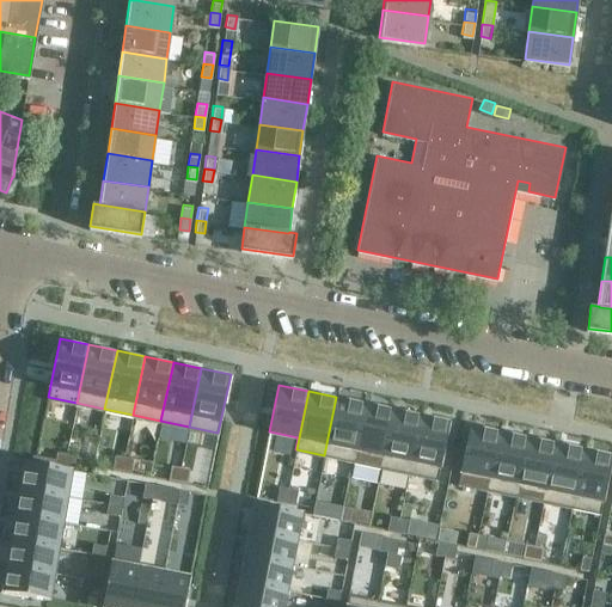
[(336,397),(324,455),(353,461),(365,403),(336,397)]
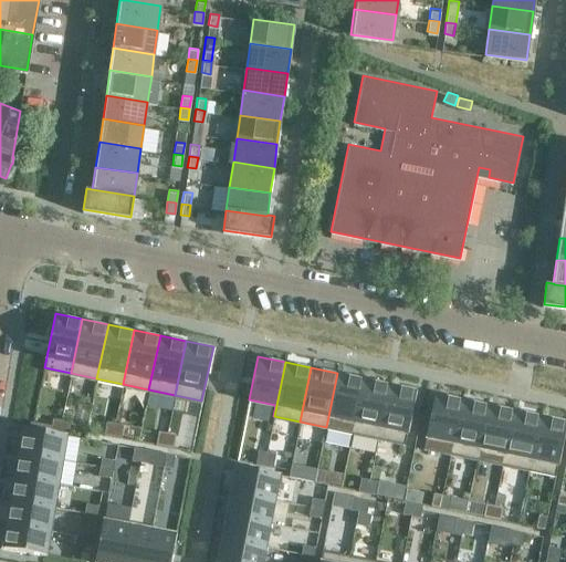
[(337,373),(326,427),(352,432),(363,377),(337,373)]
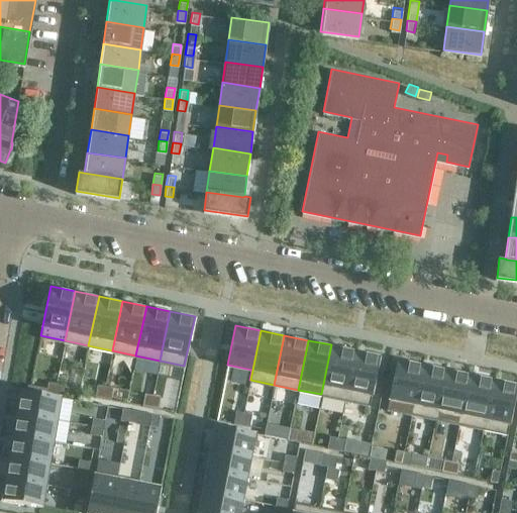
[(331,344),(321,394),(345,399),(355,349),(331,344)]
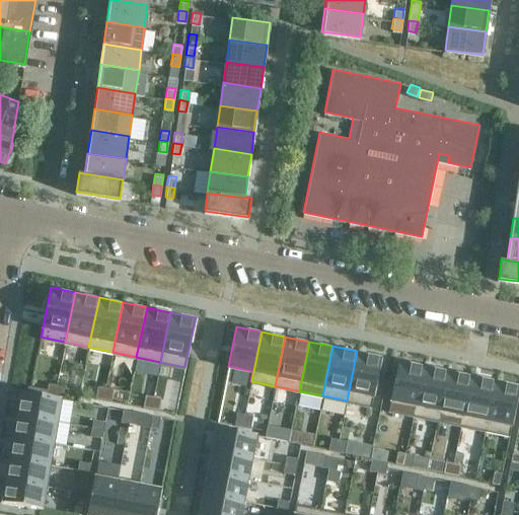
[(357,351),(347,400),(371,406),(381,356),(357,351)]
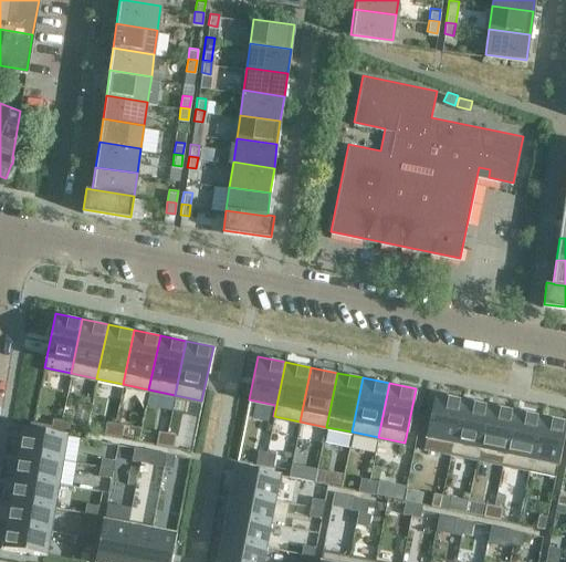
[(435,393),(423,447),(451,453),(462,398),(435,393)]
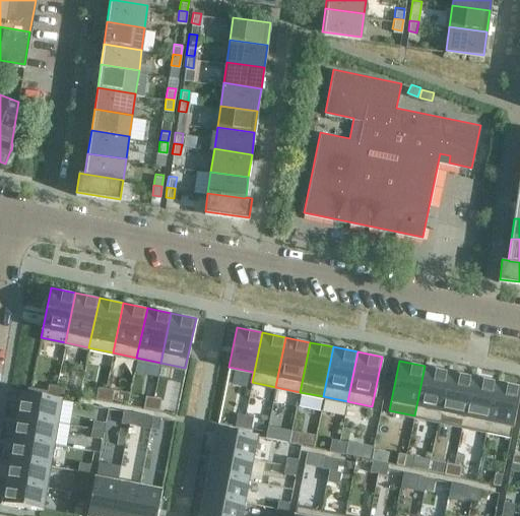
[(425,366),(414,415),(438,421),(448,371),(425,366)]
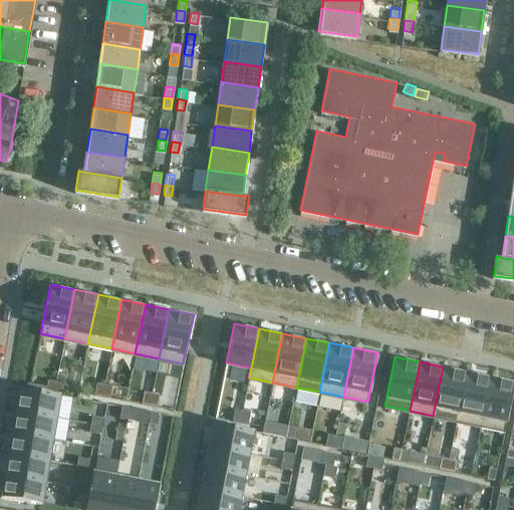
[(443,366),(433,416),(457,421),(467,371),(443,366)]
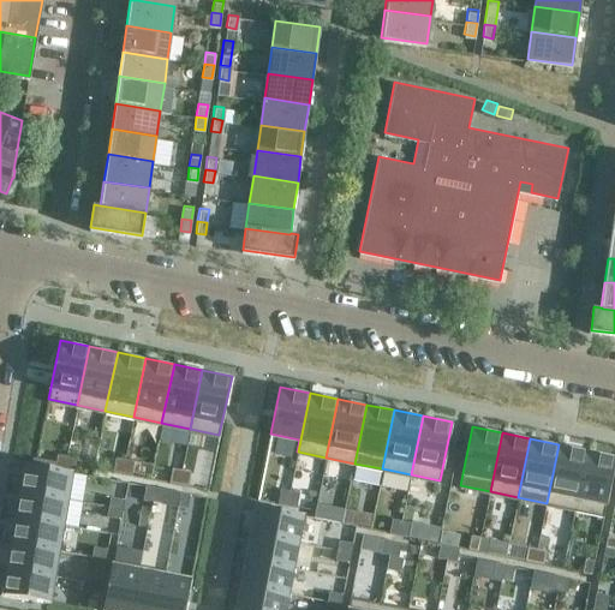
[(559,444),(547,503),(574,509),(586,450),(559,444)]
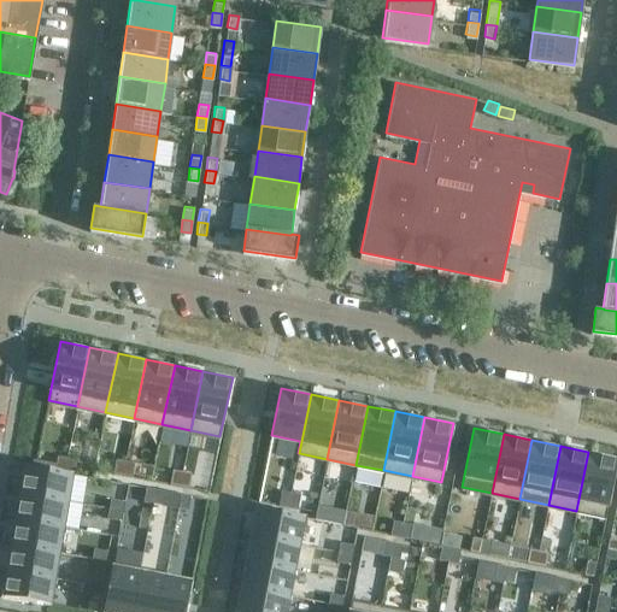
[(616,457),(588,452),(576,511),(606,517),(616,462),(616,457)]
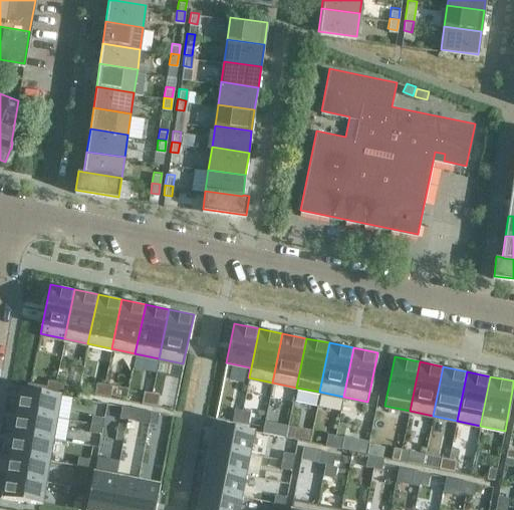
[(47,378),(45,391),(53,392),(55,379),(47,378)]
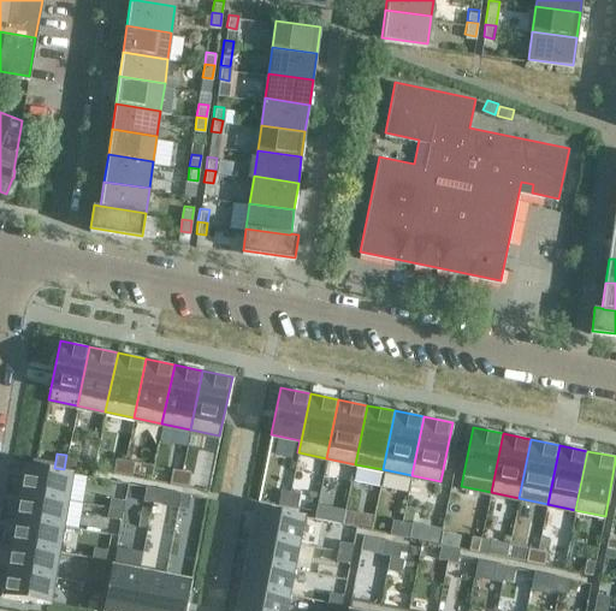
[(66,455),(64,469),(73,470),(76,456),(66,455)]
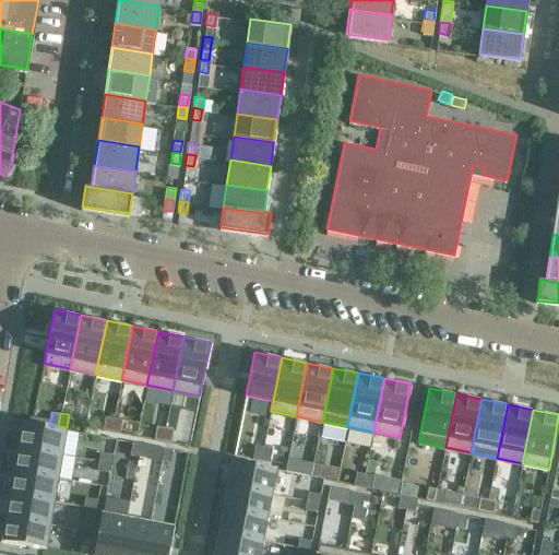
[(105,414),(103,427),(111,428),(114,415),(105,414)]
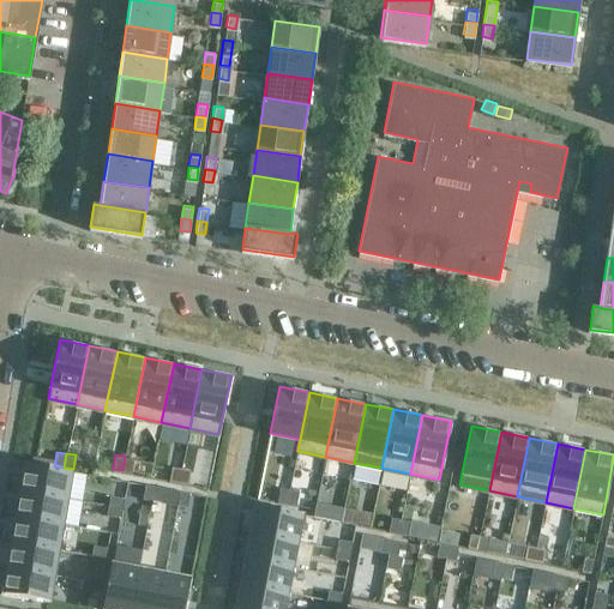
[(125,456),(122,470),(132,472),(134,458),(125,456)]
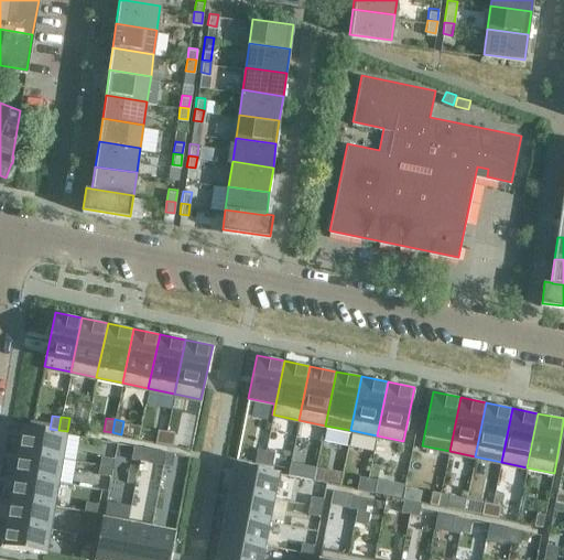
[(23,424),(19,449),(63,456),(67,431),(58,430),(50,429),(32,426),(23,424)]
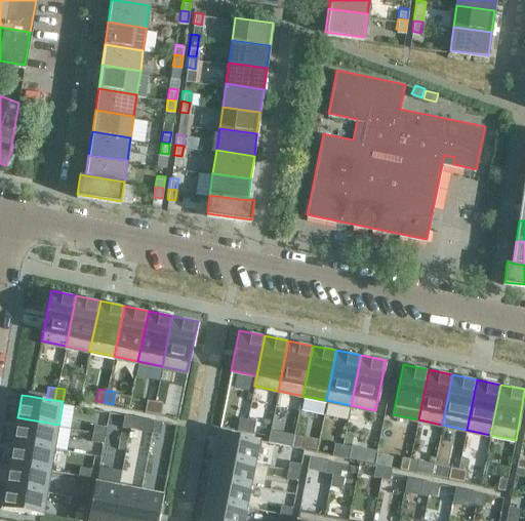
[(147,397),(145,409),(153,411),(155,399),(147,397)]
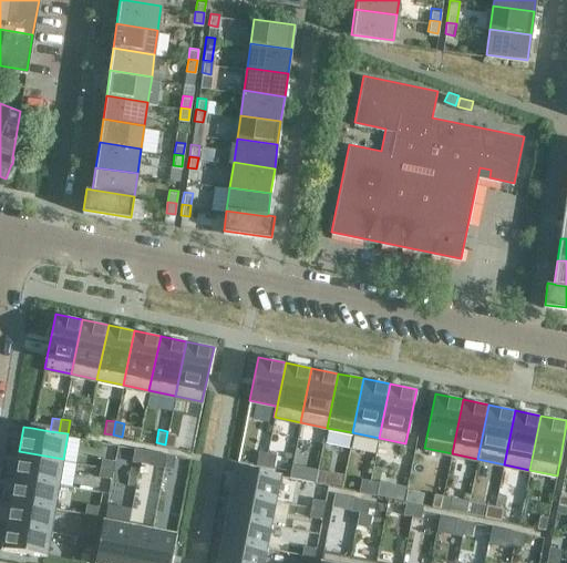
[(167,431),(165,444),(174,446),(176,432),(167,431)]
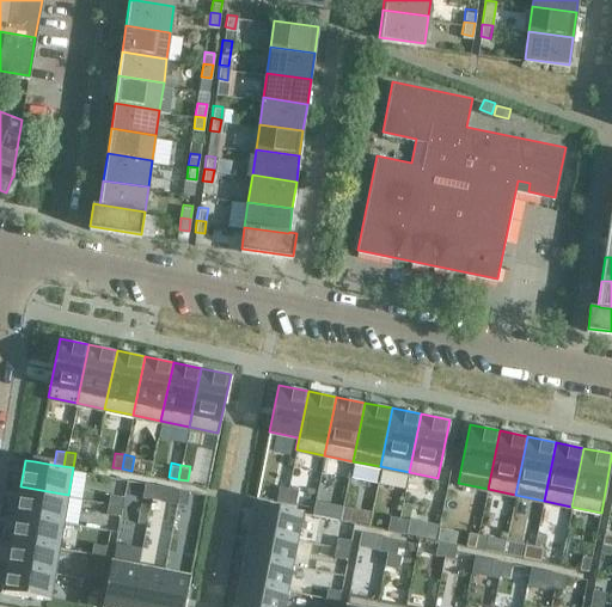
[(145,480),(142,495),(152,496),(154,482),(145,480)]
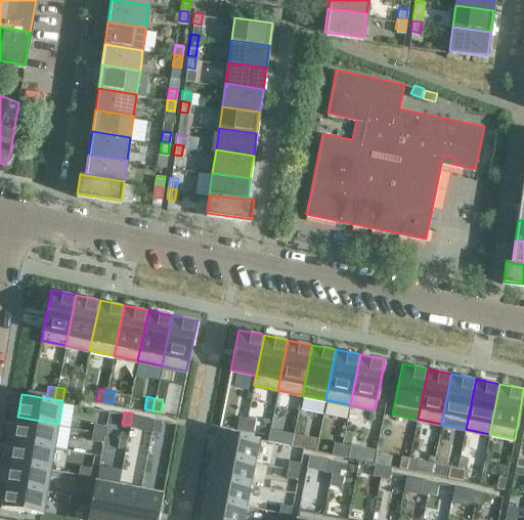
[(132,413),(130,425),(138,427),(140,415),(132,413)]
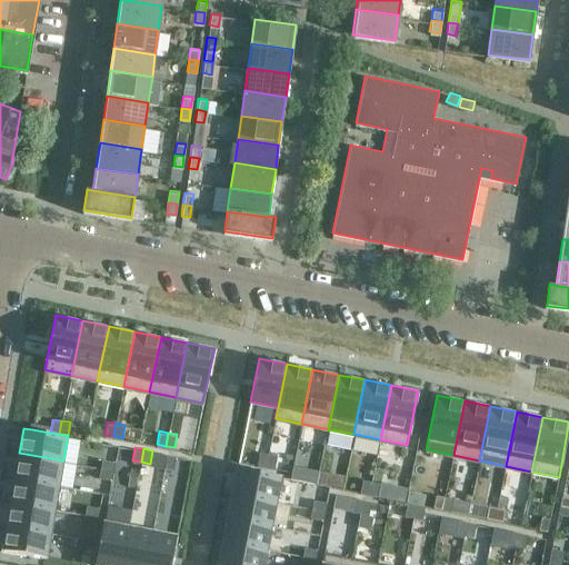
[(260,450),(257,464),(266,465),(268,452),(260,450)]
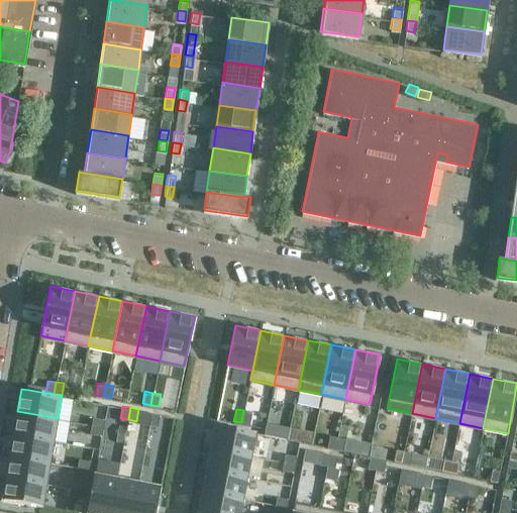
[(243,410),(241,422),(249,424),(251,412),(243,410)]
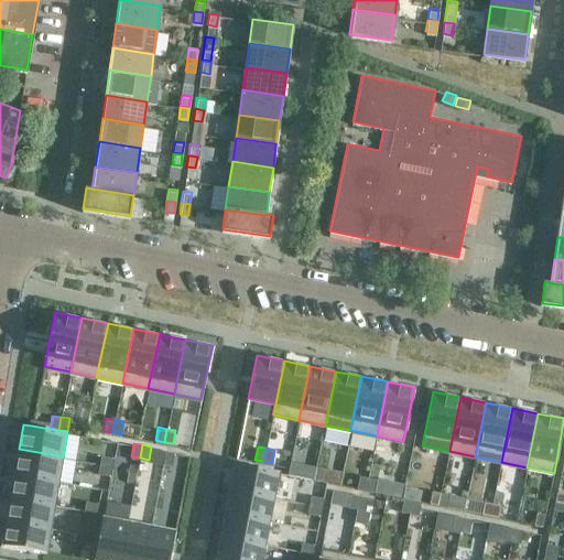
[(19,449),(15,472),(58,480),(63,456),(19,449)]
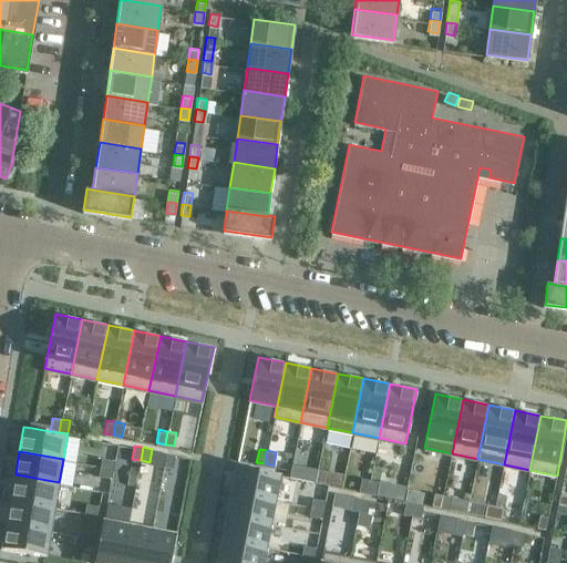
[(166,451),(164,464),(173,467),(175,453),(166,451)]
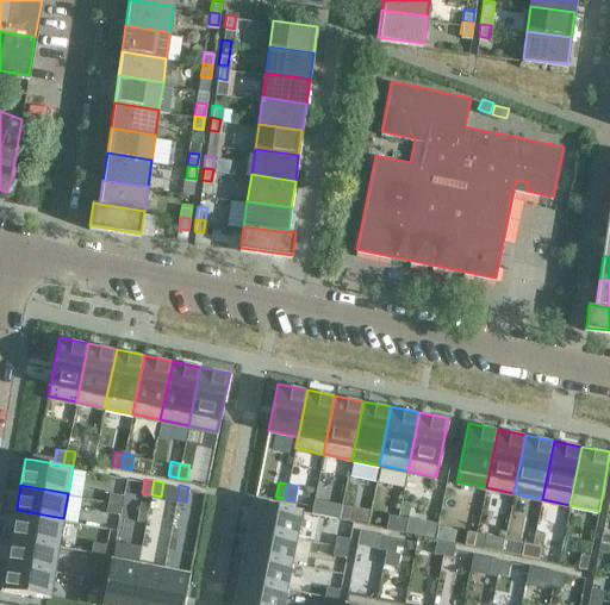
[(110,490),(109,499),(122,503),(124,493),(110,490)]
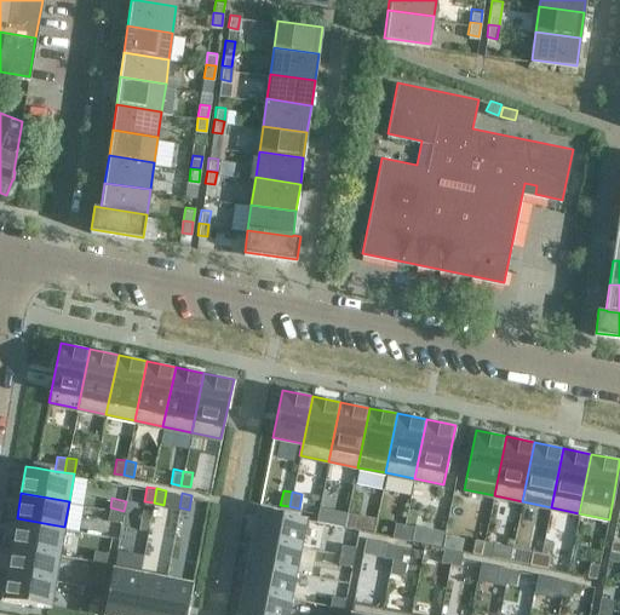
[(345,524),(348,510),(320,505),(319,512),(316,519),(336,523),(345,524)]
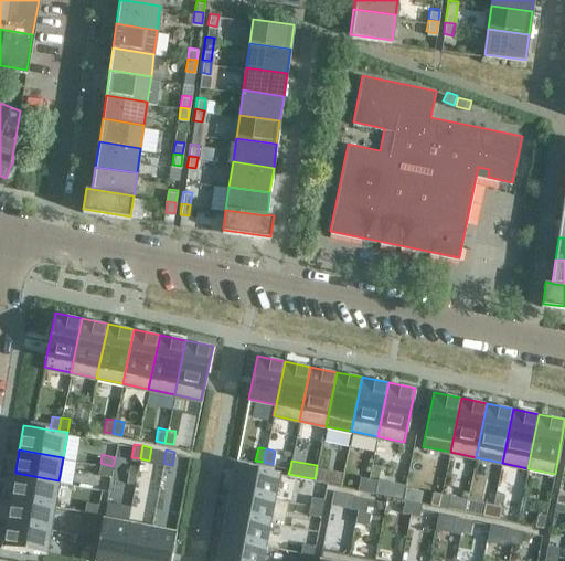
[(100,463),(98,472),(112,475),(113,466),(100,463)]
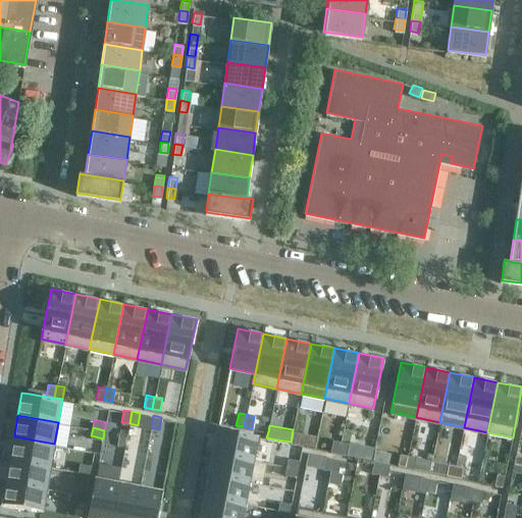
[(218,428),(213,451),(254,458),(258,435),(218,427),(218,428)]
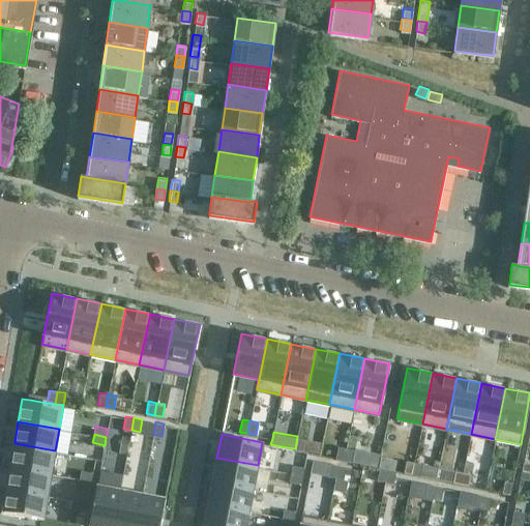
[(297,436),(295,448),(303,450),(305,438),(297,436)]
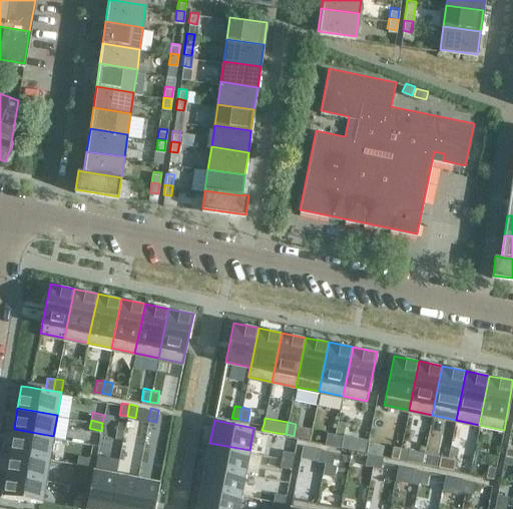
[(14,429),(10,451),(50,457),(53,436),(14,429)]
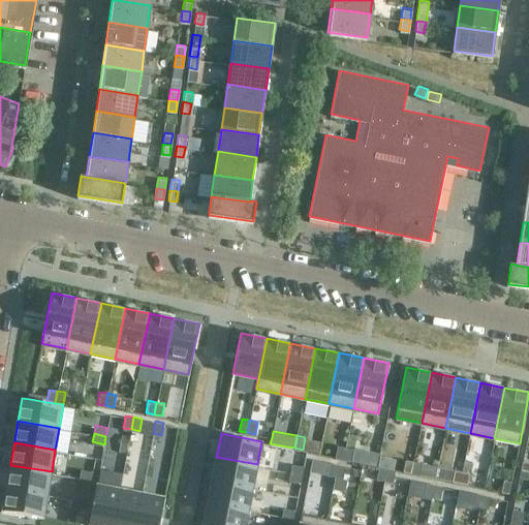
[(338,443),(335,456),(343,458),(345,445),(338,443)]
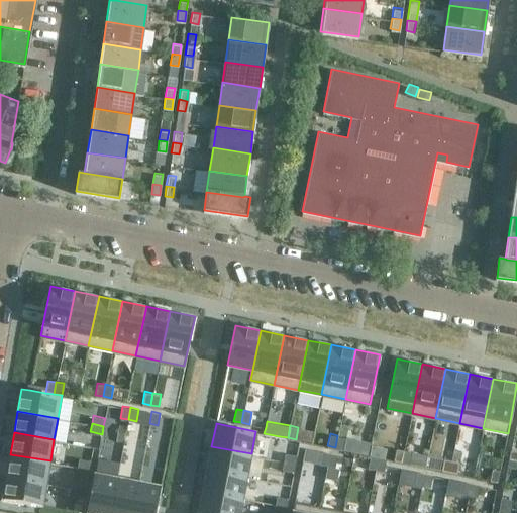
[(337,435),(335,447),(343,449),(345,437),(337,435)]
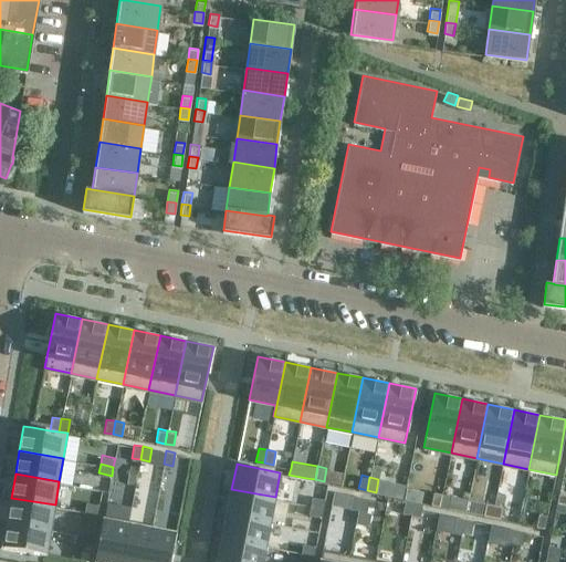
[(231,489),(227,512),(271,521),(275,497),(231,489)]
